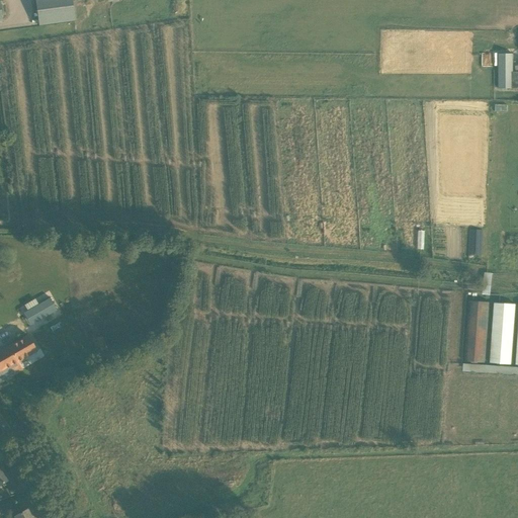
[(72,0),(35,0),(39,25),(75,20),(72,0)]
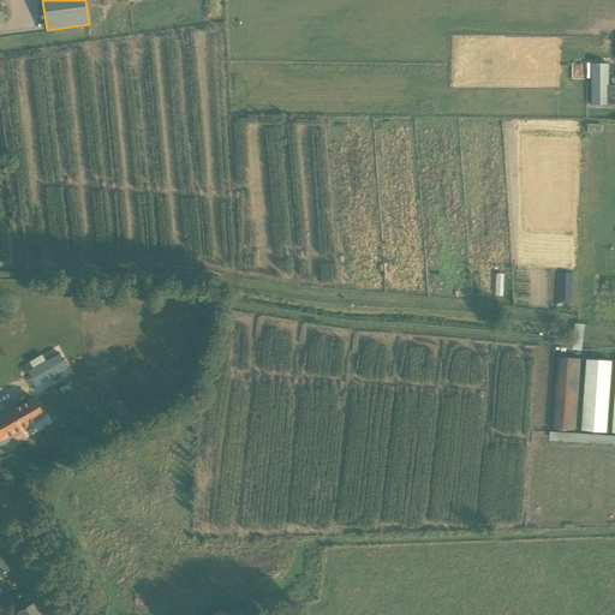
[(614,84),(609,85),(609,65),(591,65),(591,105),(609,106),(609,105),(614,103),(614,84)]
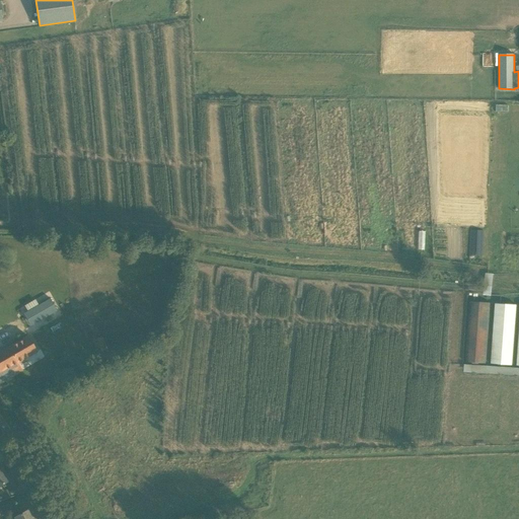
[(486,273),(485,280),(483,295),(491,296),(494,274),(486,273)]
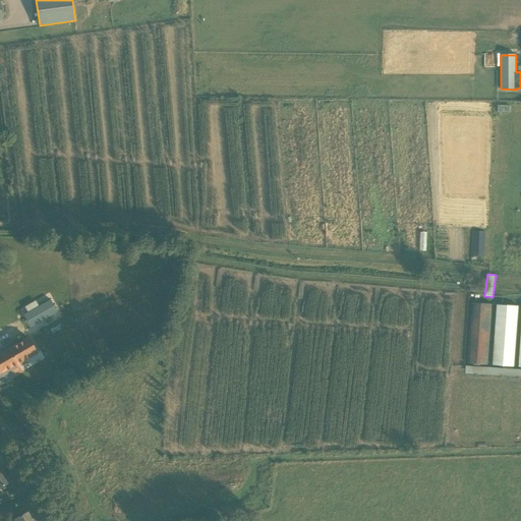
[(39,306),(27,312),(25,313),(33,326),(57,311),(50,299),(39,306)]
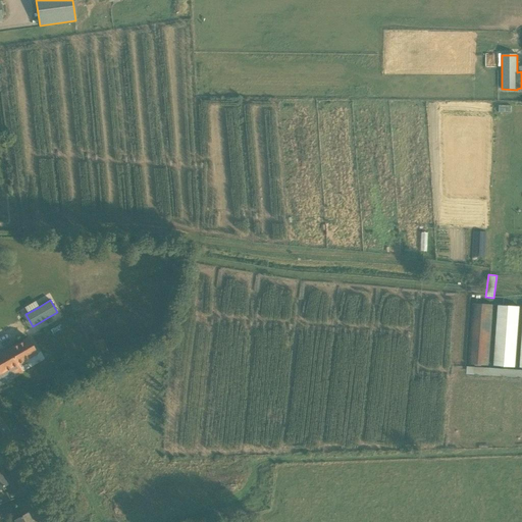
[(472,304),(467,364),(488,366),(493,305),(472,304)]
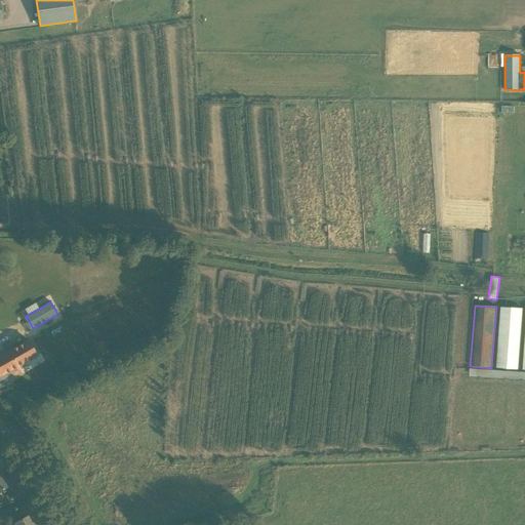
[(500,307),(496,368),(518,369),(522,309),(500,307)]
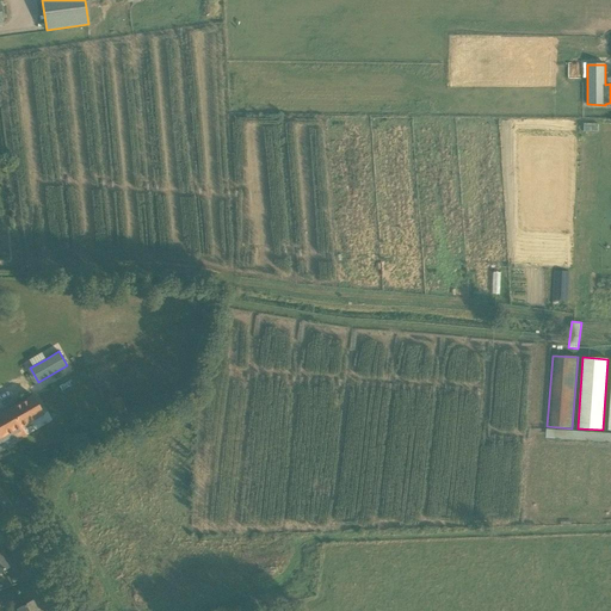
[(0,413),(0,449),(0,450),(26,436),(20,427),(43,414),(32,395),(0,413)]
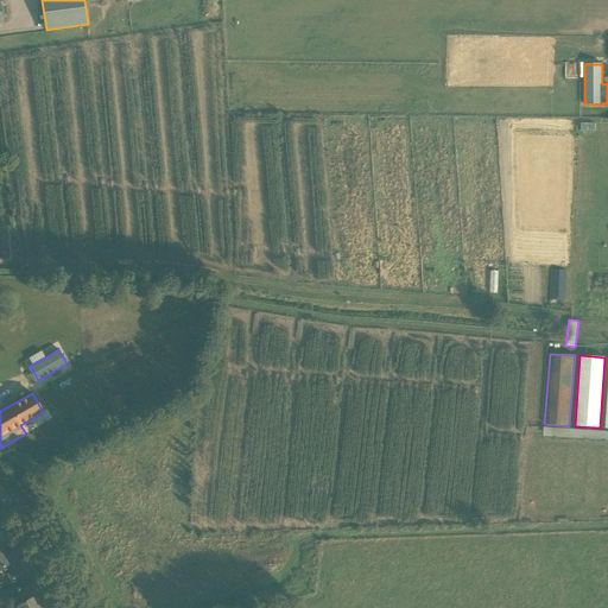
[(95,422),(82,428),(88,438),(101,432),(95,422)]
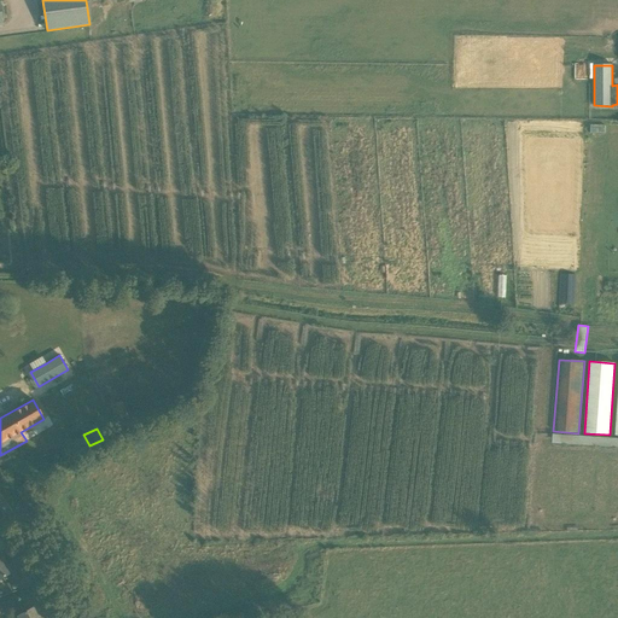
[(0,578),(11,571),(0,554),(0,578)]
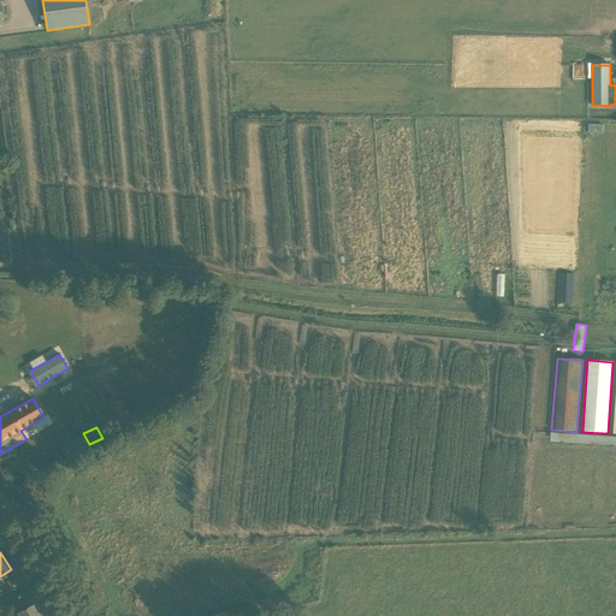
[(39,615),(33,605),(17,614),(18,615),(15,615),(39,615)]
